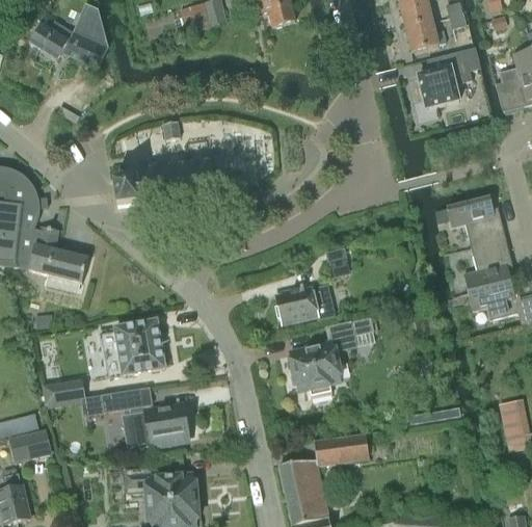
[(204,2),(210,25),(225,21),(220,0),(212,0),(204,2)]
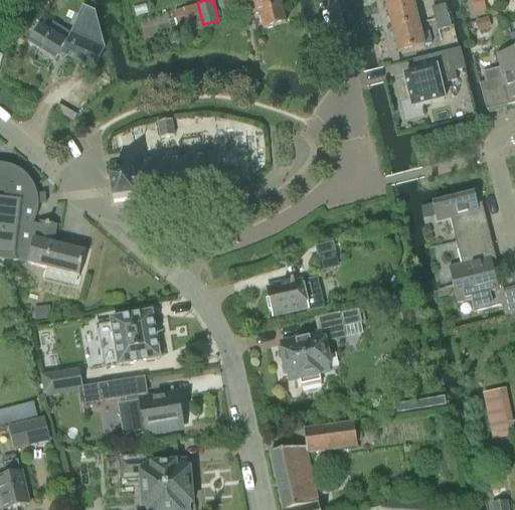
[(249,0),(252,11),(259,10),(263,25),(285,19),(279,0),(249,0)]
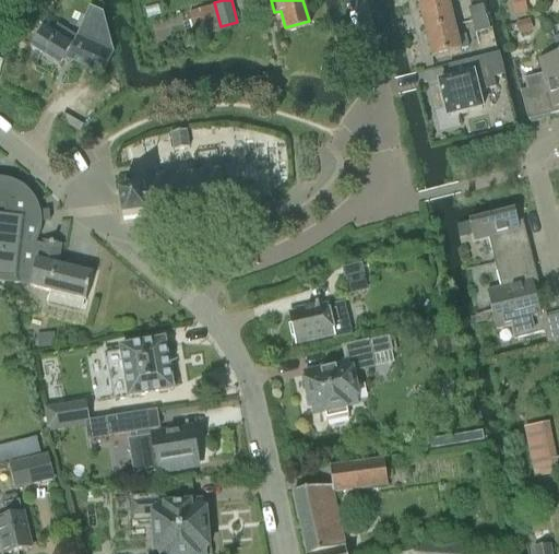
[(419,4),(426,28),(453,22),(448,0),(435,0),(419,4)]
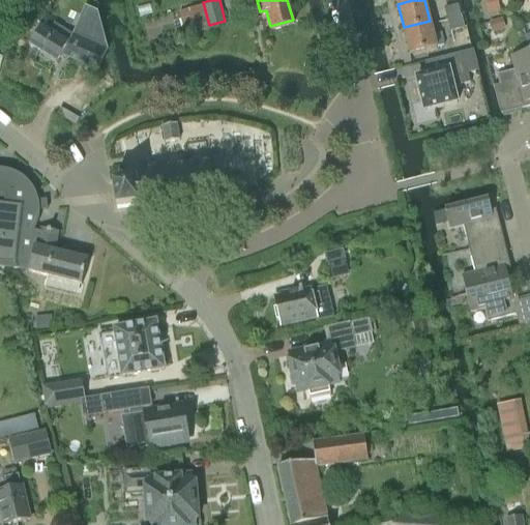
[(486,0),(489,11),(490,11),(500,8),(498,0),(486,0)]
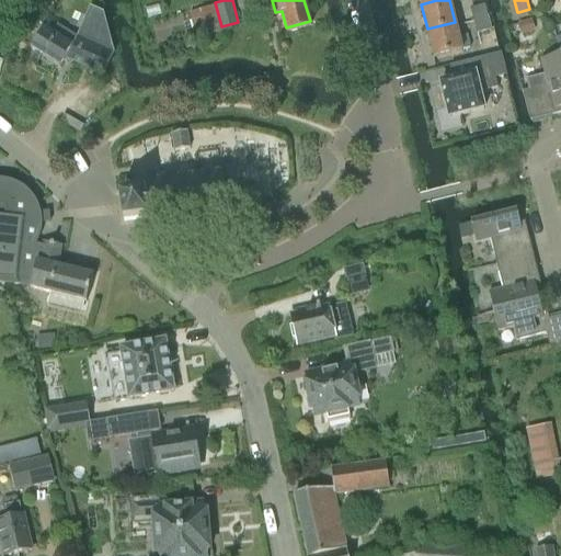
[(470,4),(473,16),(487,12),(483,1),(478,2),(470,4)]
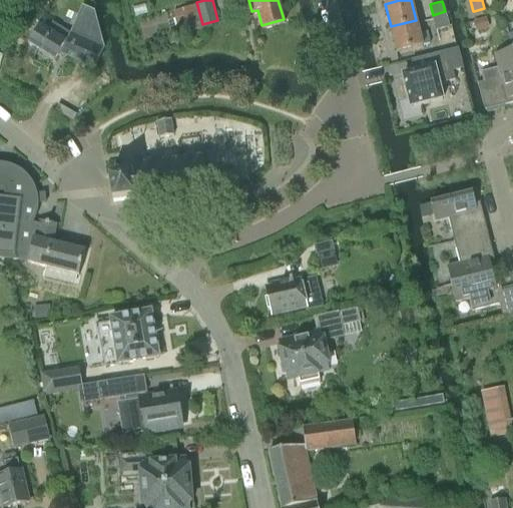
[(178,30),(202,24),(196,2),(172,8),(178,30)]
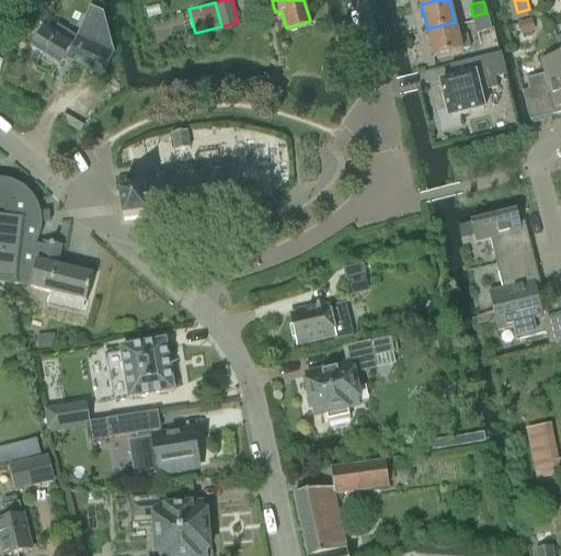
[(490,24),(487,12),(473,16),(477,29),(490,24)]
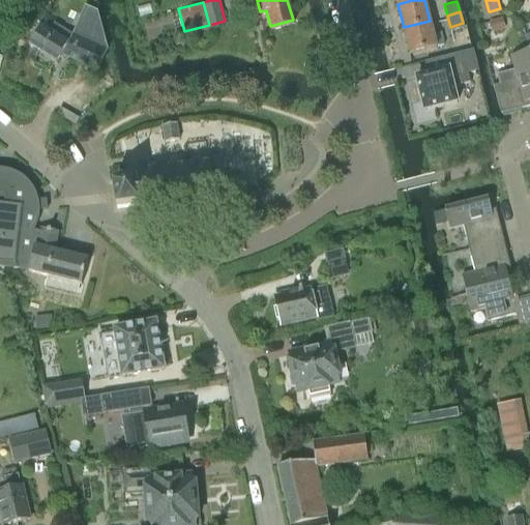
[(489,18),(491,28),(505,25),(502,15),(489,18)]
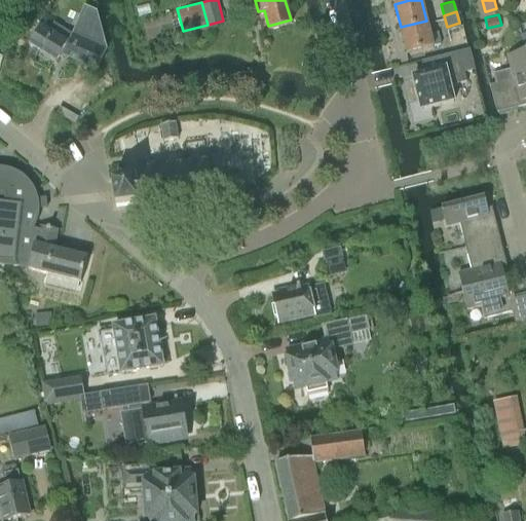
[(97,67),(106,46),(110,36),(100,32),(96,42),(73,32),(53,19),(48,27),(40,22),(28,41),(57,60),(62,50),(97,67)]
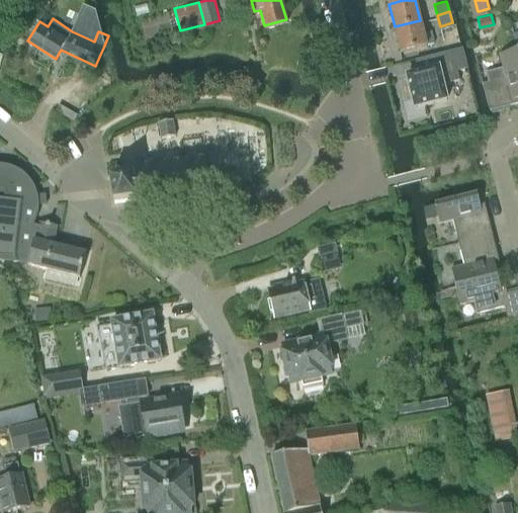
[(426,44),(426,41),(433,39),(430,28),(423,30),(420,20),(395,26),(400,50),(426,44)]
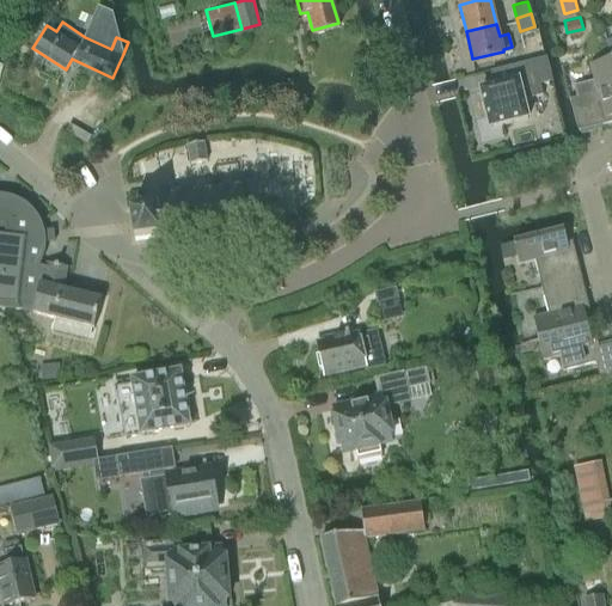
[(543,91),(540,80),(552,77),(548,53),(534,56),(490,67),(495,83),(481,86),(490,124),(528,114),(524,96),(543,91)]
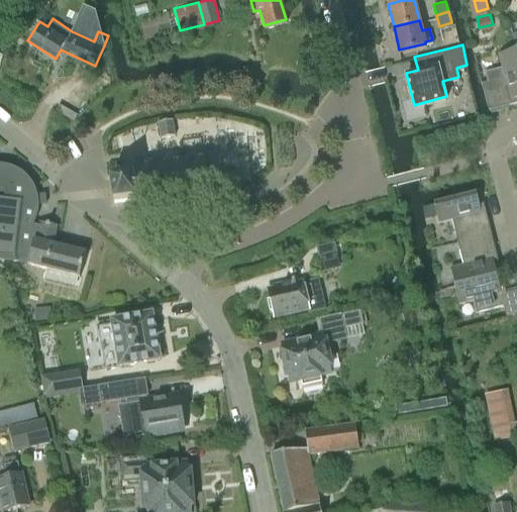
[(484,69),(487,79),(482,80),(489,107),(516,99),(516,46),(499,50),(502,64),(484,69)]
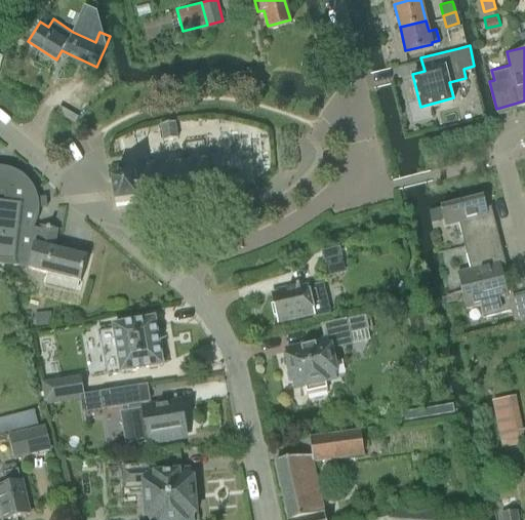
[(174,120),(161,122),(164,137),(177,135),(174,120)]
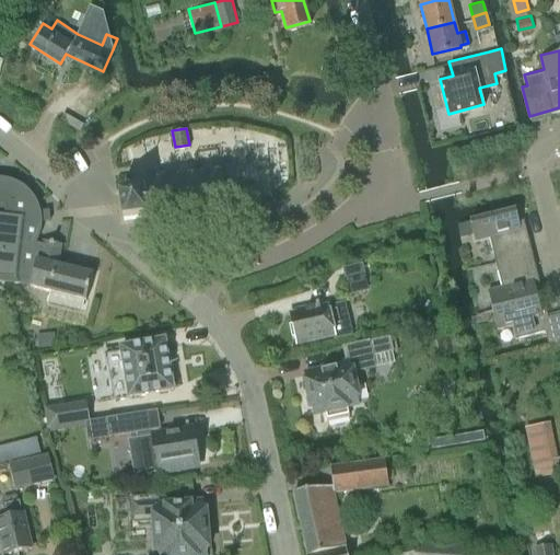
[(119,191),(124,217),(146,215),(147,221),(149,221),(149,223),(152,223),(151,220),(165,218),(166,221),(170,220),(170,217),(186,215),(187,218),(190,218),(189,215),(193,215),(194,224),(205,223),(203,212),(205,212),(205,216),(209,216),(209,212),(223,210),(223,214),(226,214),(226,209),(260,205),(258,187),(248,188),(247,183),(224,186),(222,169),(220,169),(220,164),(217,165),(217,169),(202,171),(202,168),(199,168),(199,171),(184,173),(184,170),(179,170),(181,174),(164,175),(163,173),(160,173),(160,176),(146,178),(146,175),(142,175),(142,178),(141,178),(142,187),(119,191)]
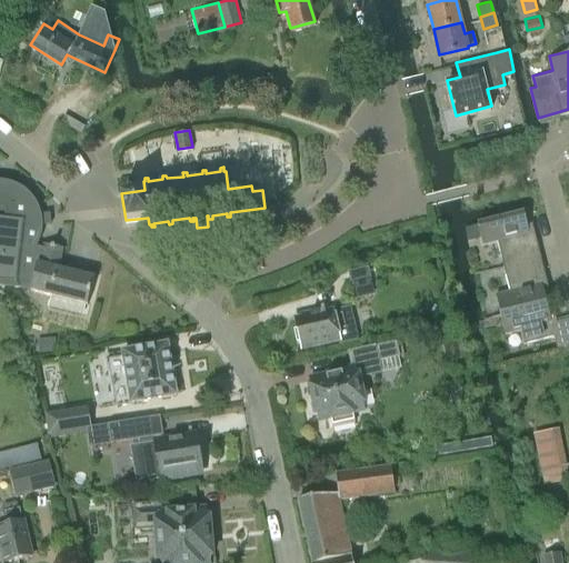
[(0,281),(19,284),(22,258),(40,260),(42,247),(36,245),(39,240),(41,233),(42,227),(42,221),(41,214),(40,208),(38,202),(35,197),(31,191),(27,188),(22,184),(18,182),(12,180),(7,178),(2,178),(0,177),(0,281)]
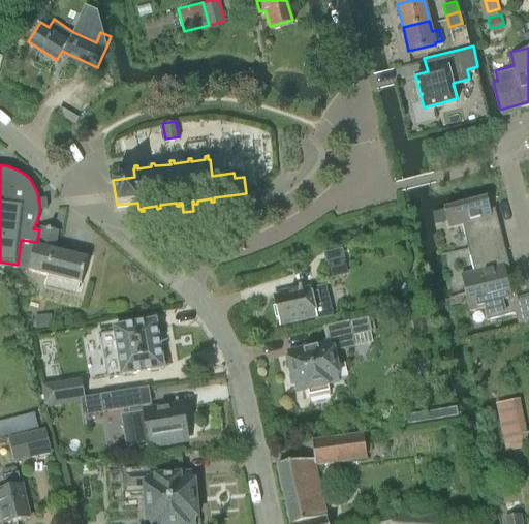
[(463,221),(469,244),(502,236),(495,205),(490,206),(488,195),(445,206),(449,224),(463,221)]
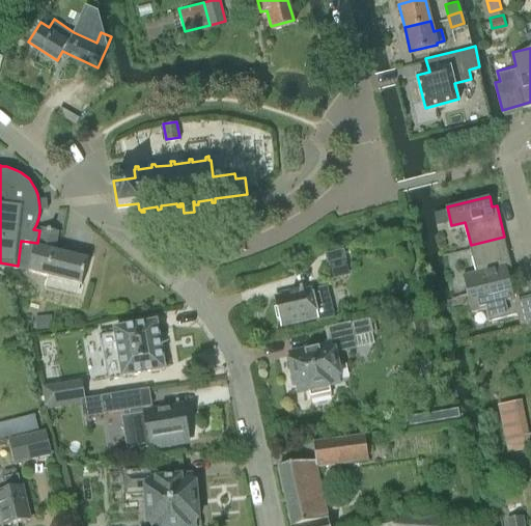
[(21,241),(18,266),(28,268),(28,269),(48,273),(79,280),(82,281),(87,256),(54,248),(58,228),(42,224),(39,230),(37,243),(21,241)]
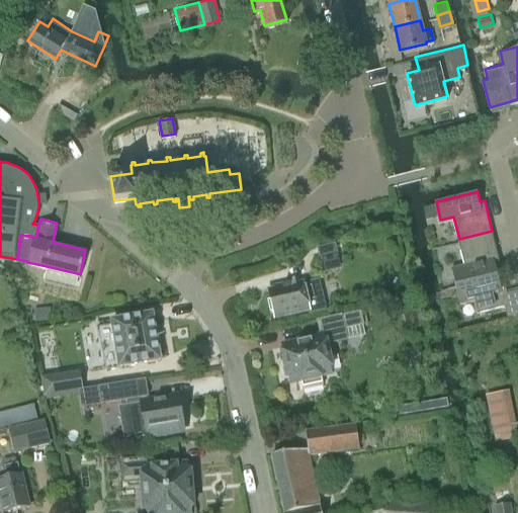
[(451,266),(456,283),(498,273),(495,263),(500,262),(492,231),(459,239),(465,263),(451,266)]
